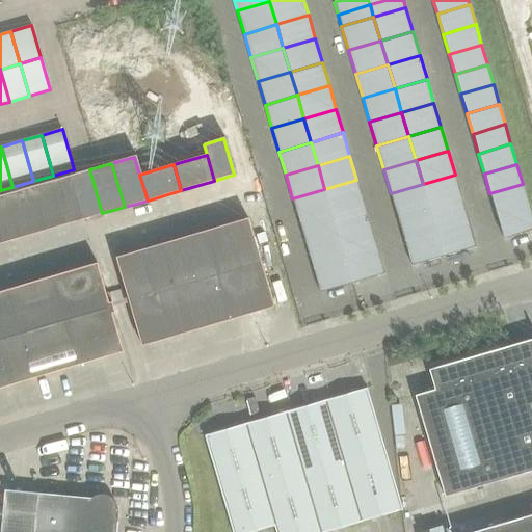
[(70,176),(83,219),(92,216),(102,213),(89,169),(82,171),(70,176)]
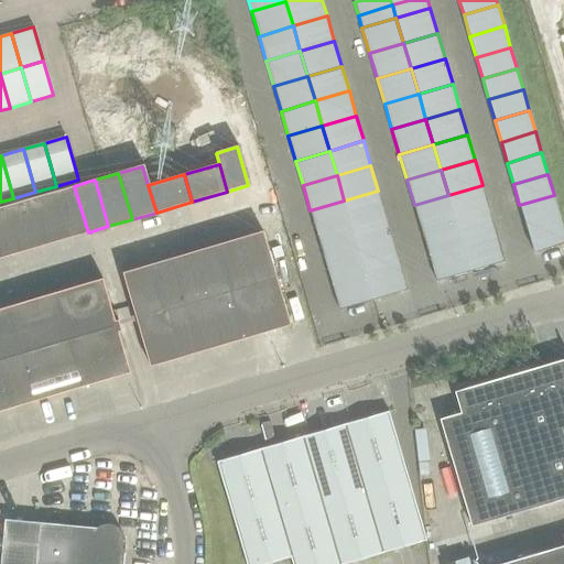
[(483,185),(448,195),(455,220),(489,210),(483,185)]
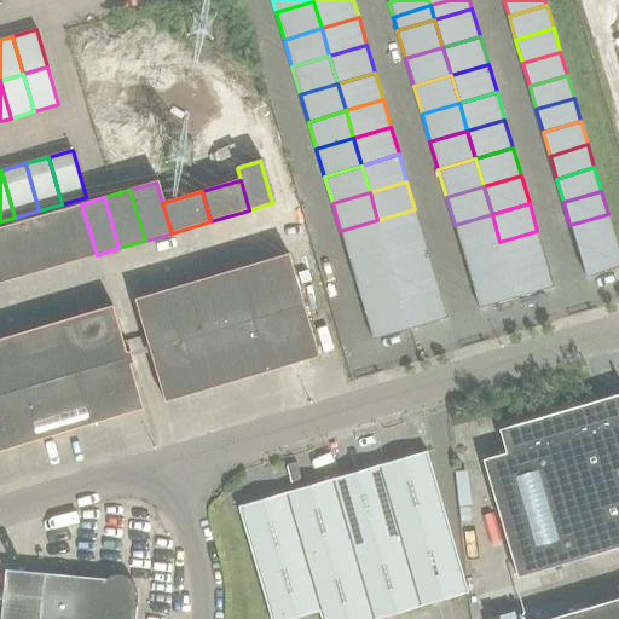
[(56,212),(70,262),(97,255),(81,204),(56,212)]
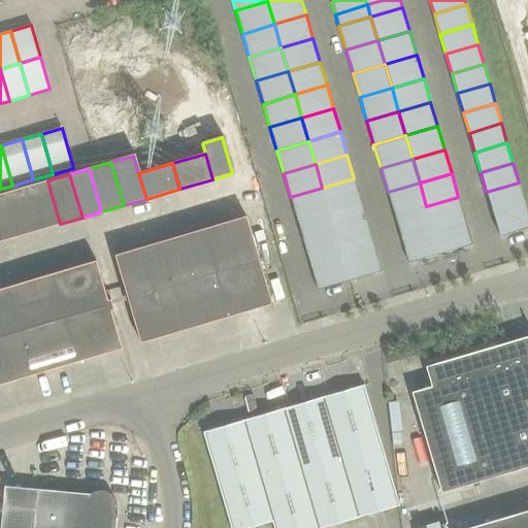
[(329,210),(361,201),(354,178),(322,188),(329,210)]
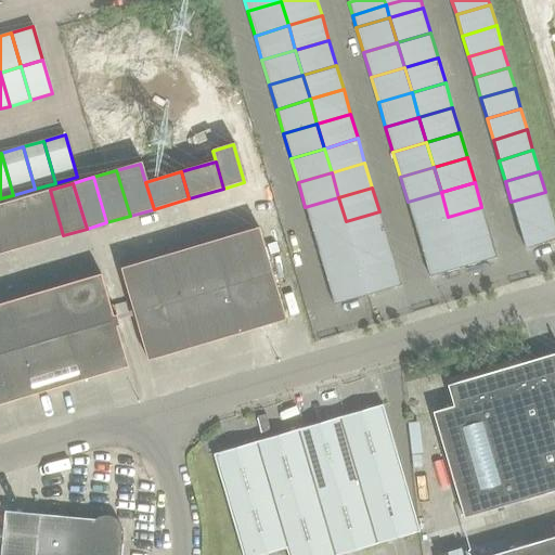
[(50,190),(26,197),(40,243),(63,235),(50,190)]
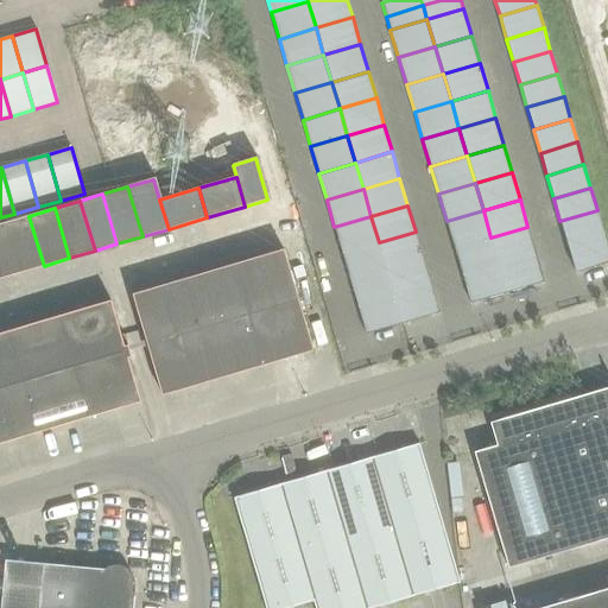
[(491,238),(483,210),(447,221),(454,248),(491,238)]
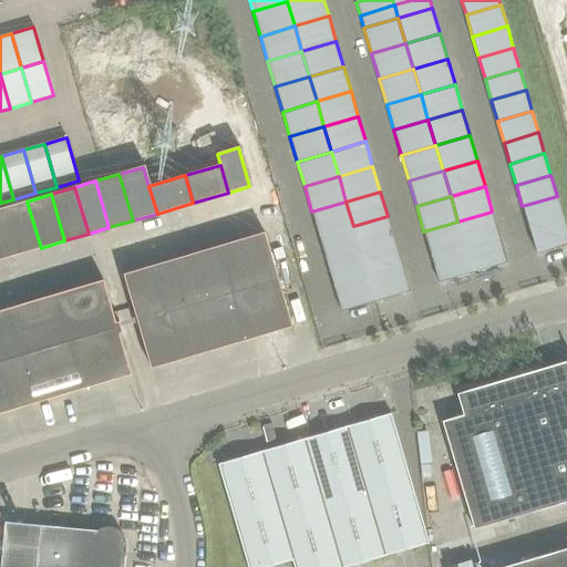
[(522,206),(528,227),(563,217),(557,196),(522,206)]
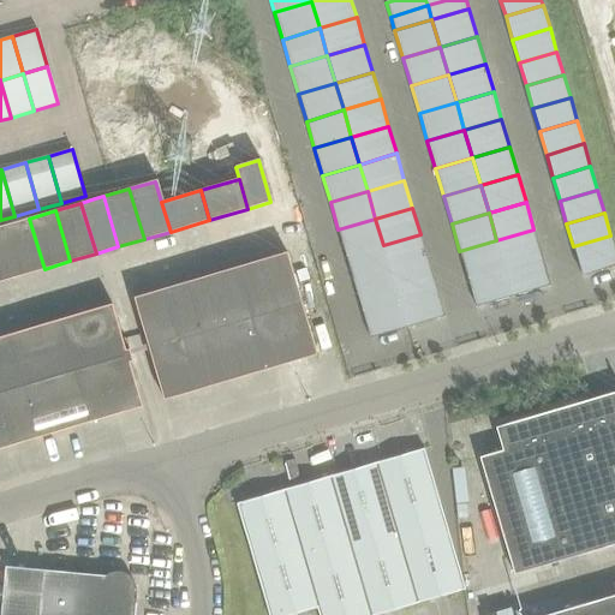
[(29,219),(3,226),(18,276),(45,269),(29,219)]
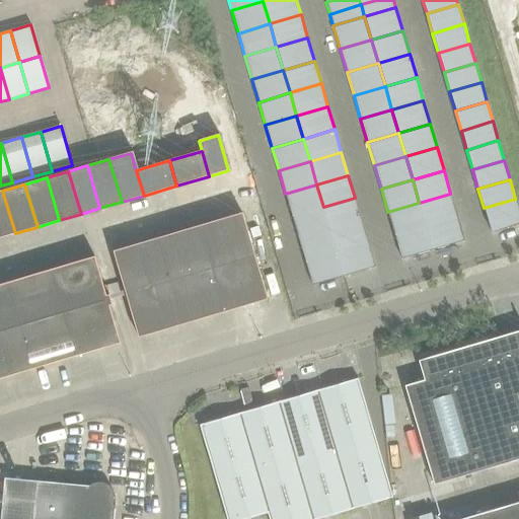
[(323,207),(316,184),(285,194),(292,216),(323,207)]
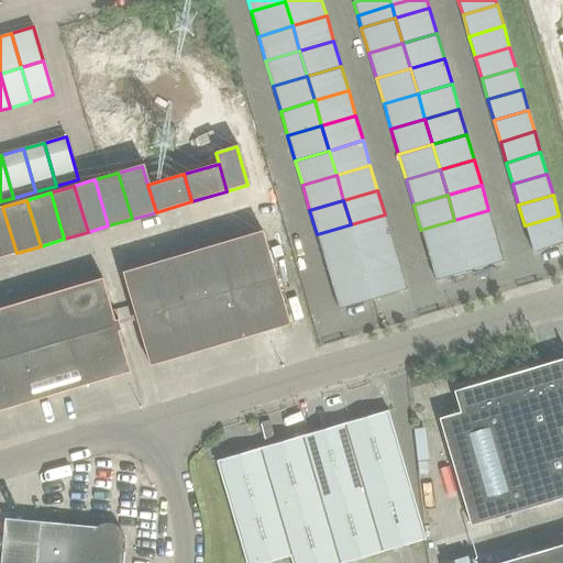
[(2,207),(0,207),(0,257),(17,253),(2,207)]
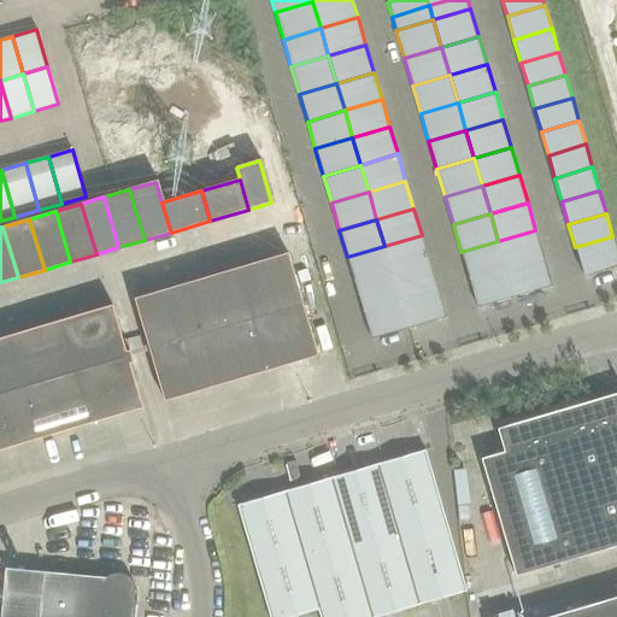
[(535,230),(498,241),(506,269),(544,258),(535,230)]
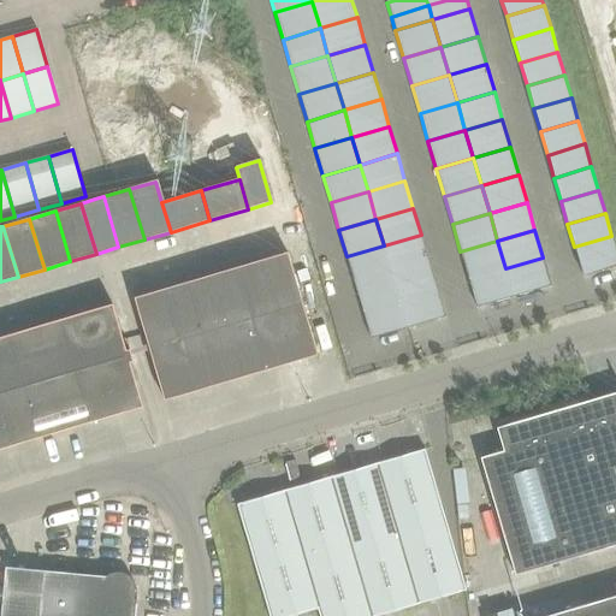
[(391,273),(428,262),(421,235),(384,246),(391,273)]
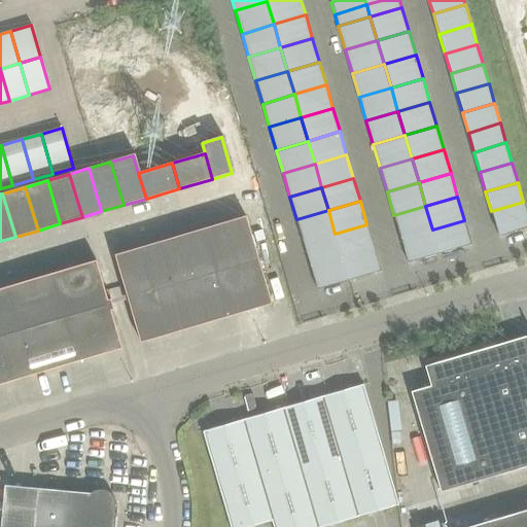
[(497,231),(526,221),(526,214),(523,202),(491,211),(497,231)]
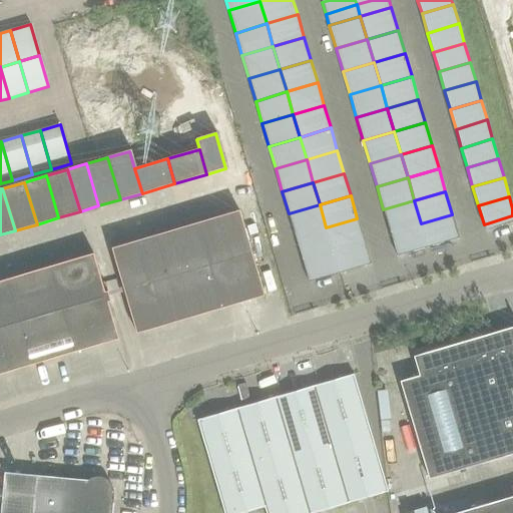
[(421,223),(414,200),(383,209),(390,232),(421,223)]
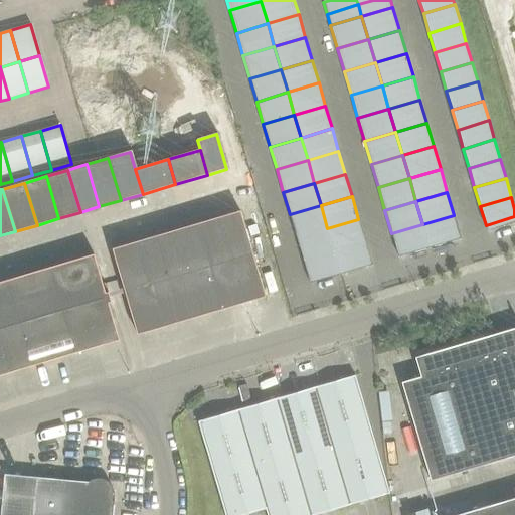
[(296,237),(327,228),(321,205),(290,214),(296,237)]
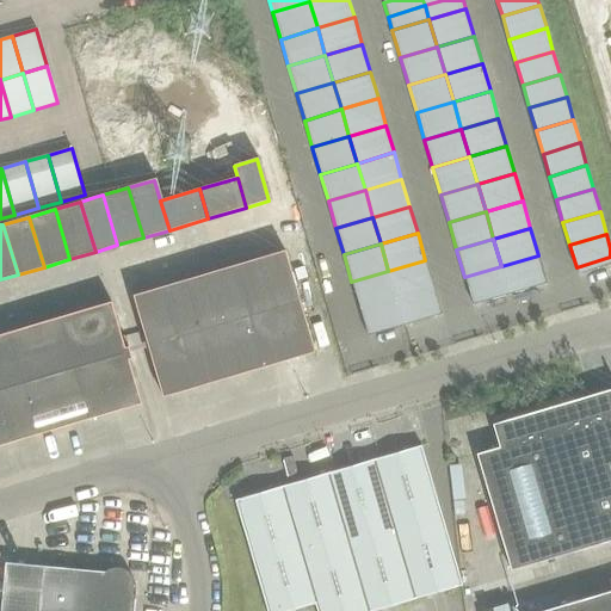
[(261,258),(276,308),(300,302),(284,251),(261,258)]
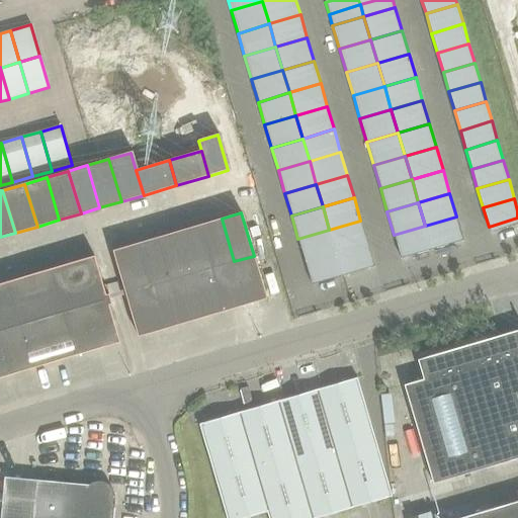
[(456,217),(425,226),(432,250),(463,240),(456,217)]
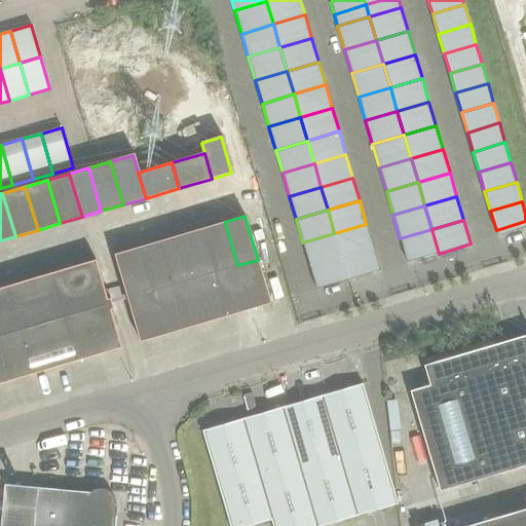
[(525,227),(525,221),(496,230),(497,236),(525,227)]
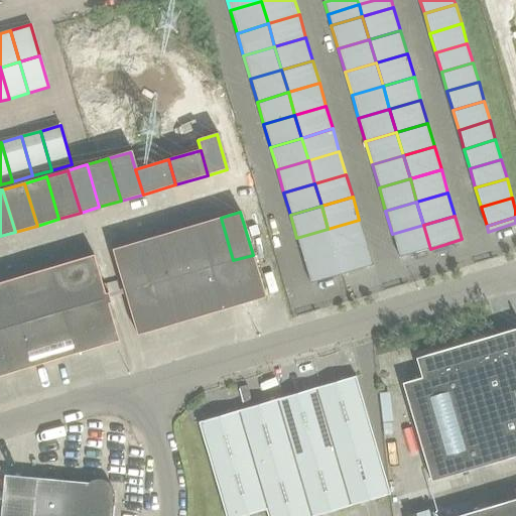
[(199,224),(212,267),(233,260),(221,218),(199,224)]
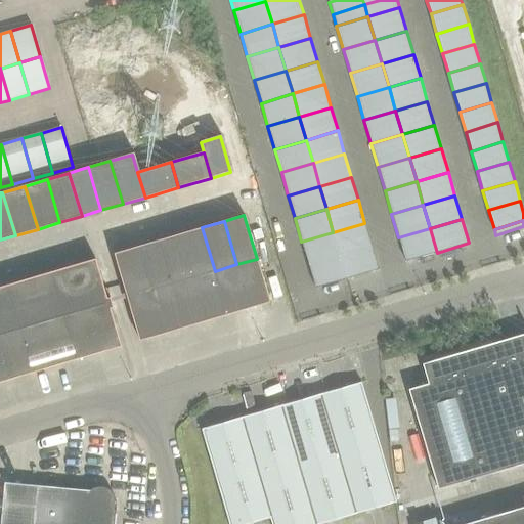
[(340,256),(372,247),(364,223),(333,232),(340,256)]
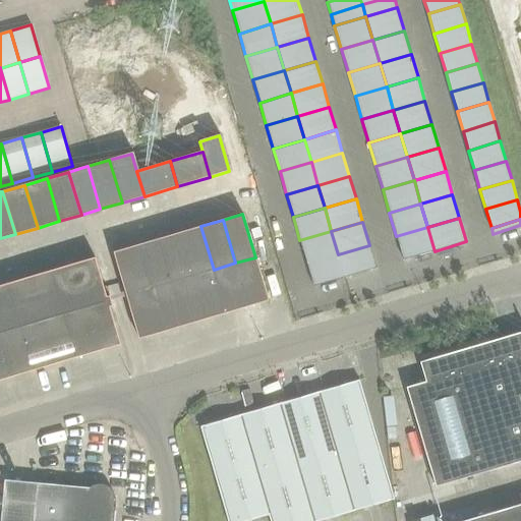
[(179,233),(191,276),(214,270),(200,226),(179,233)]
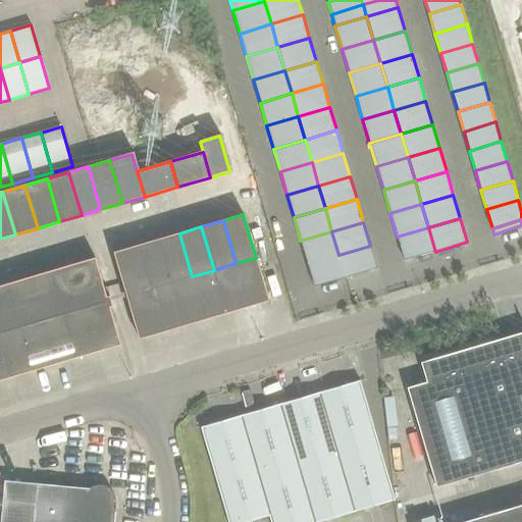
[(404,261),(435,252),(428,227),(397,237),(404,261)]
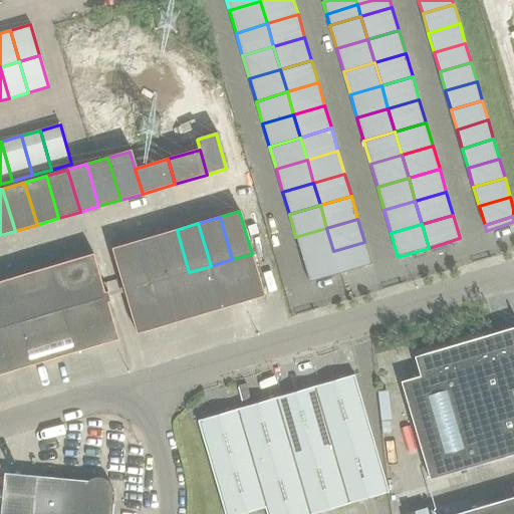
[(302,260),(333,251),(326,228),(295,237),(302,260)]
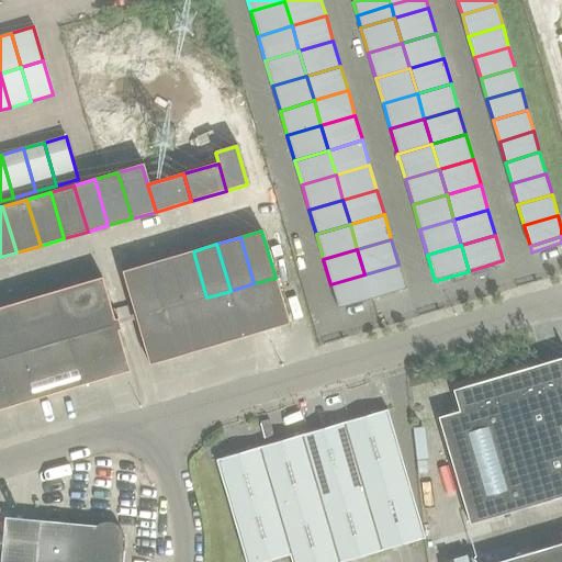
[(169,258),(183,304),(206,298),(193,251),(169,258)]
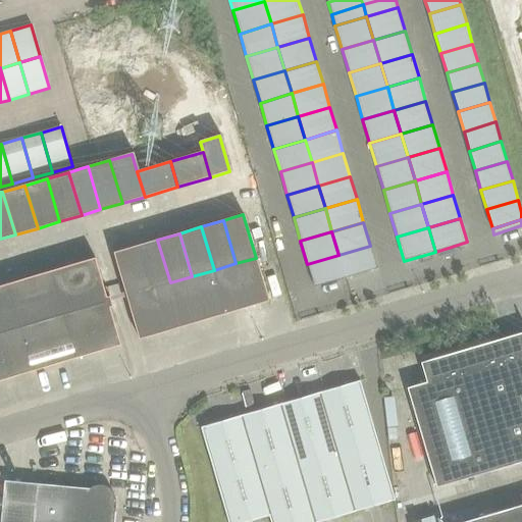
[(157,240),(136,247),(148,290),(170,282),(157,240)]
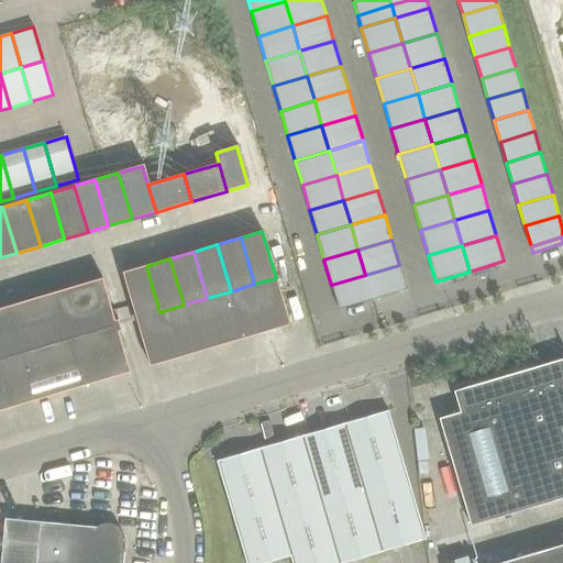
[(407,289),(399,265),(365,275),(373,299),(407,289)]
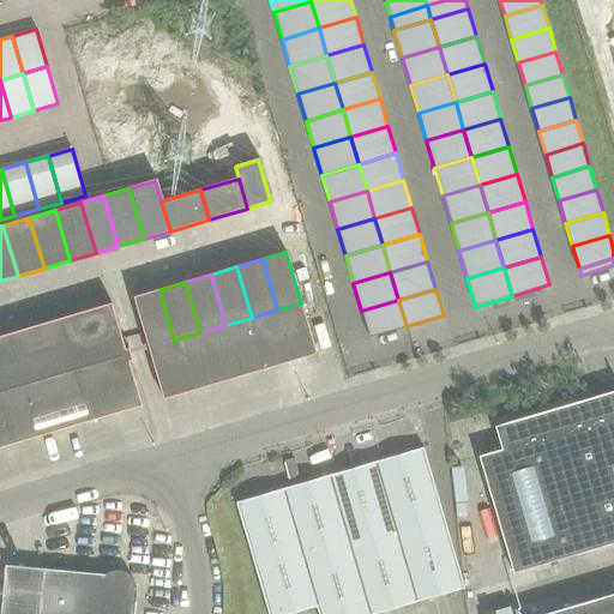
[(160,290),(133,298),(149,348),(174,341),(160,290)]
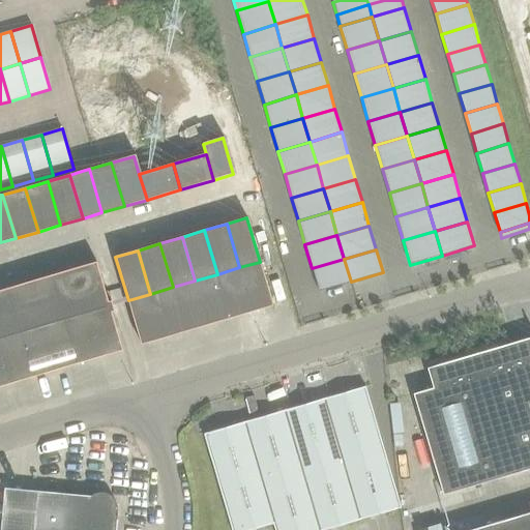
[(351,282),(344,259),(312,268),(319,292),(351,282)]
